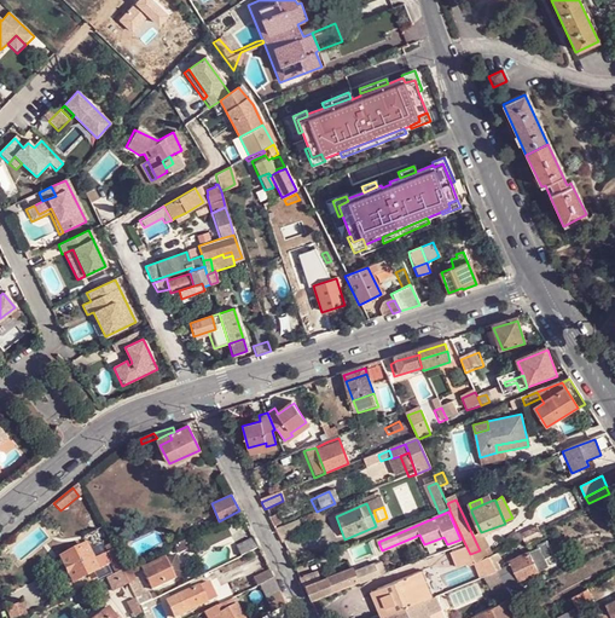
[(277,539),(299,529),(295,520),(273,531),(277,539)]
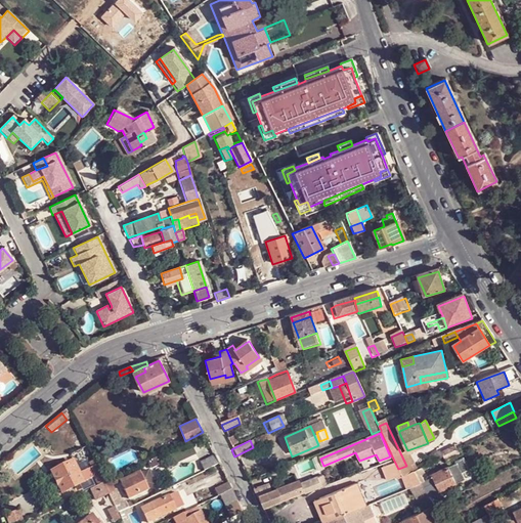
[(432,449),(437,460),(442,456),(446,455),(441,444),(437,446),(432,449)]
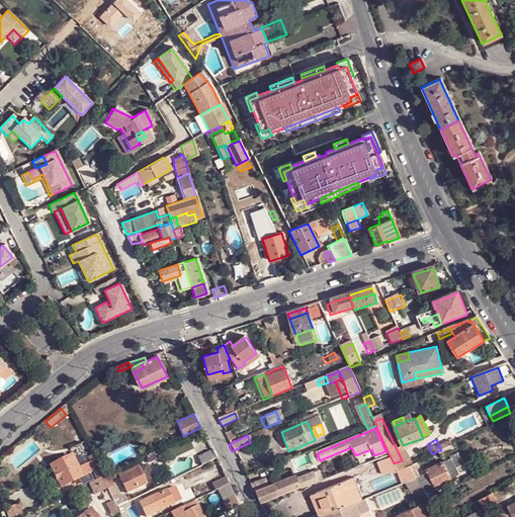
[(217,459),(211,450),(197,457),(201,466),(217,459)]
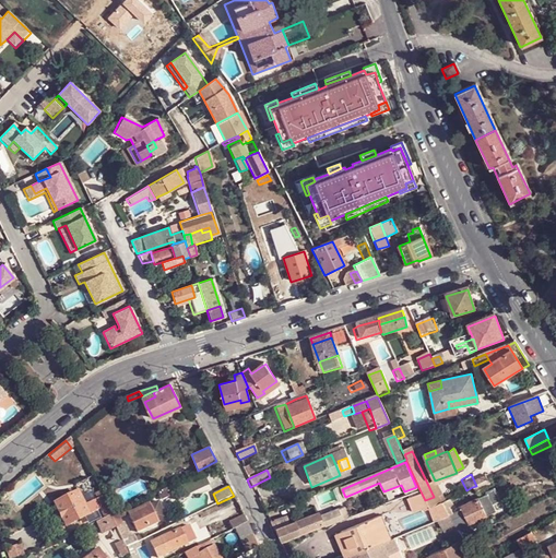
[(492,503),(493,506),(501,500),(496,488),(486,493),(487,496),(489,499),(494,496),(496,501),(492,503)]
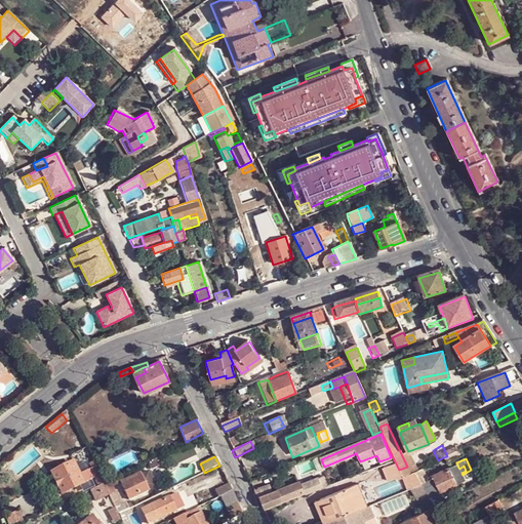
[(72,464),(51,474),(62,495),(82,485),(72,464)]
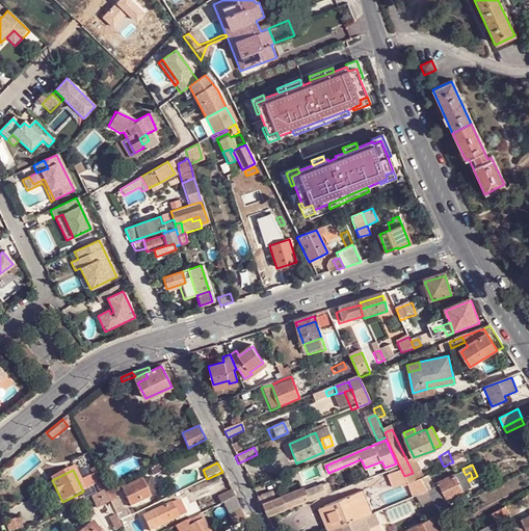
[(472,488),(468,479),(466,475),(464,472),(439,482),(440,484),(445,495),(447,499),(472,488)]
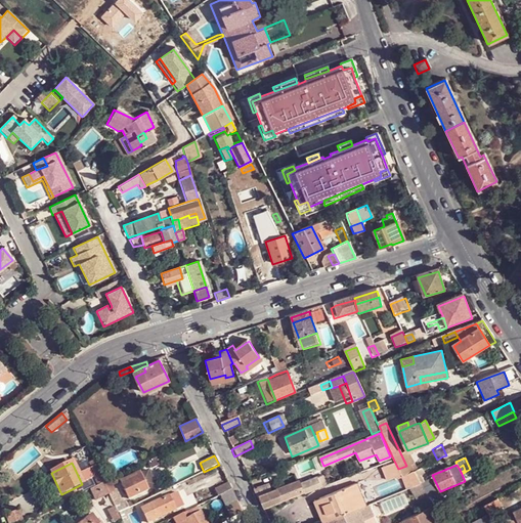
[(398,469),(402,477),(407,474),(409,473),(406,466),(398,469)]
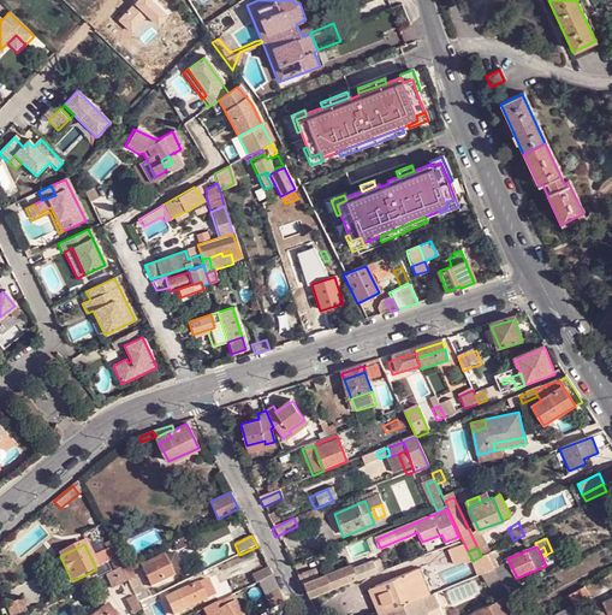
[(114,572),(122,569),(112,549),(105,553),(114,572)]
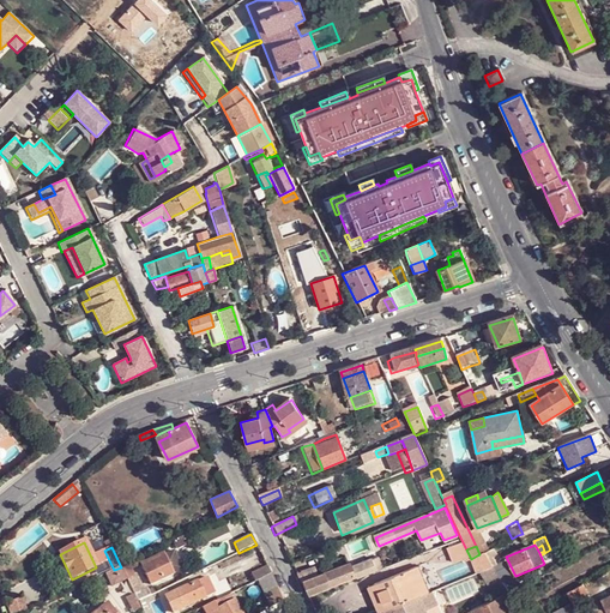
[(491,568),(496,565),(491,557),(495,554),(493,548),(483,553),(485,557),(491,568)]
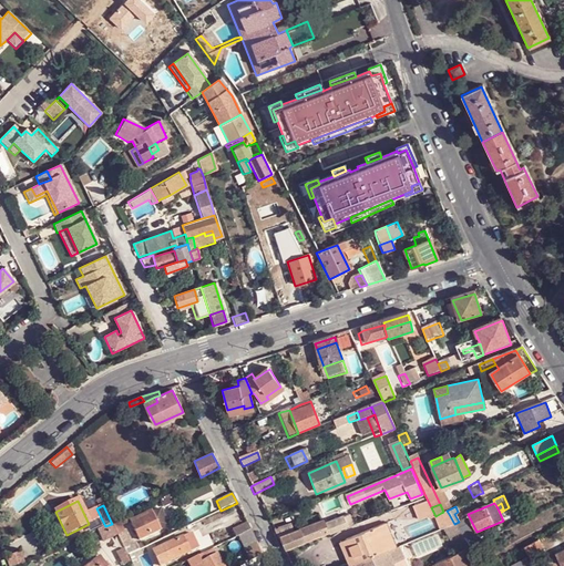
[(449,514),(447,511),(443,512),(441,513),(449,526),(450,526),(455,524),(454,524),(449,514)]
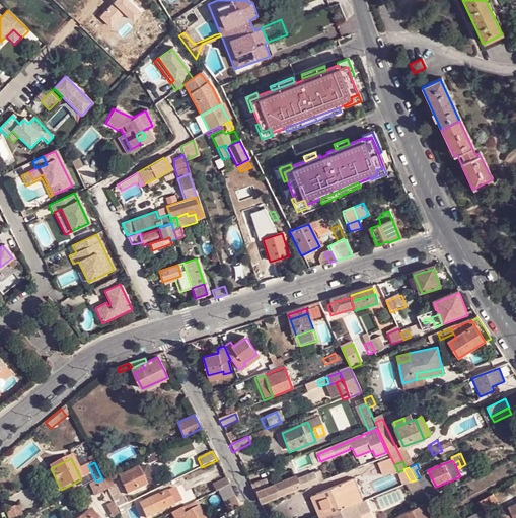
[(144,468),(140,471),(145,482),(149,478),(144,468)]
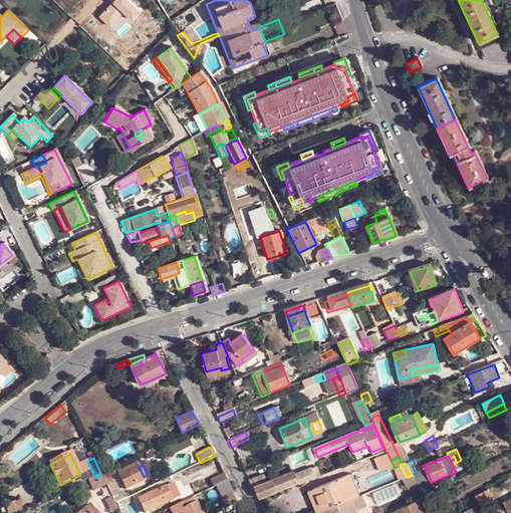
[(316,464),(308,468),(313,479),(320,475),(316,464)]
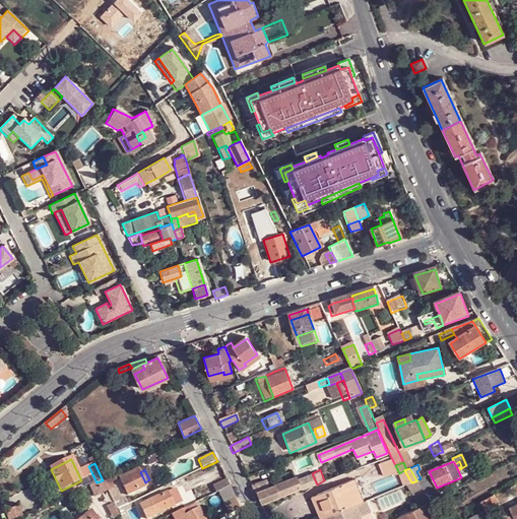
[(421,478),(416,480),(417,480),(423,489),(425,494),(437,488),(435,483),(430,473),(429,471),(424,474),(425,476),(421,478)]
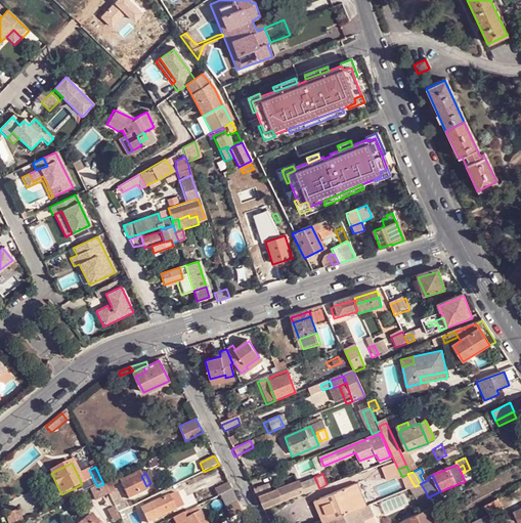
[(128,499),(148,490),(146,486),(141,476),(134,479),(126,483),(121,485),(128,499)]
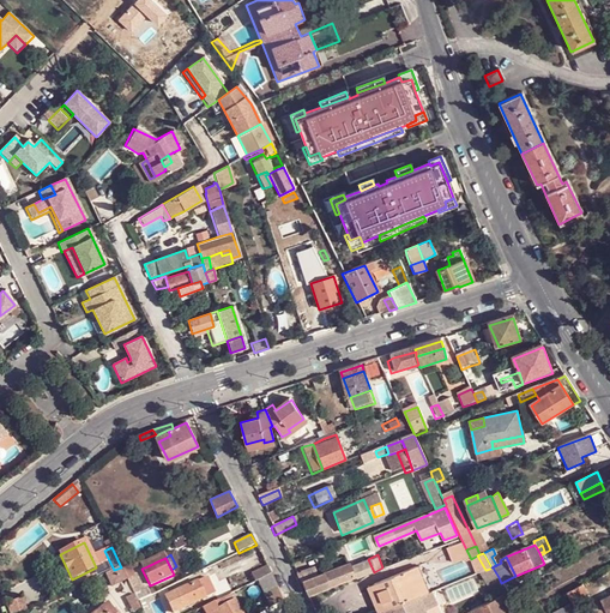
[(374,572),(368,559),(351,565),(350,562),(318,574),(302,580),(309,599),(374,572)]
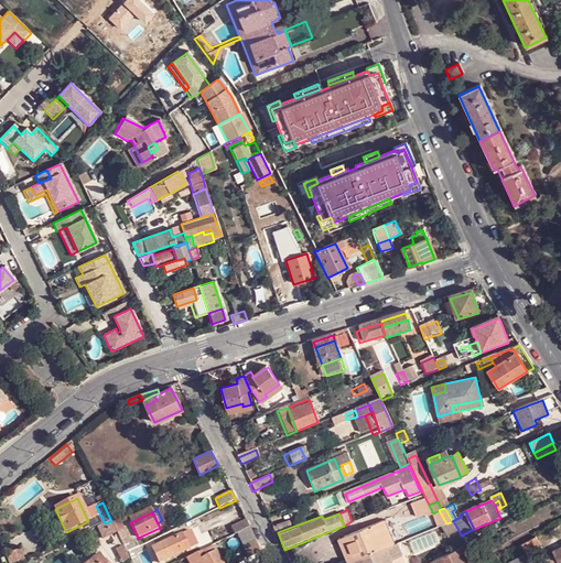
[(289,520),(271,527),(274,533),(278,532),(292,527),(289,520)]
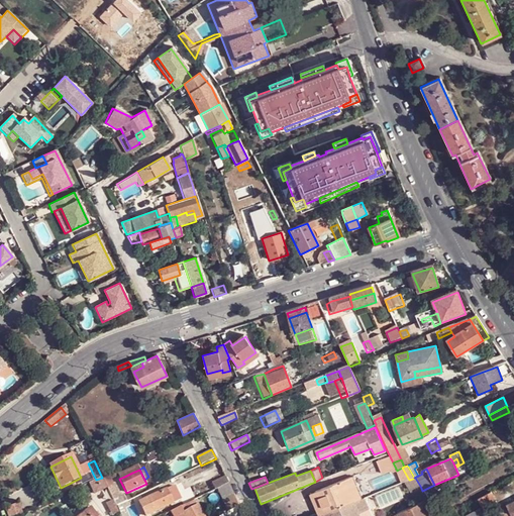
[(308,495),(317,515),(324,515),(363,500),(351,477),(308,495)]
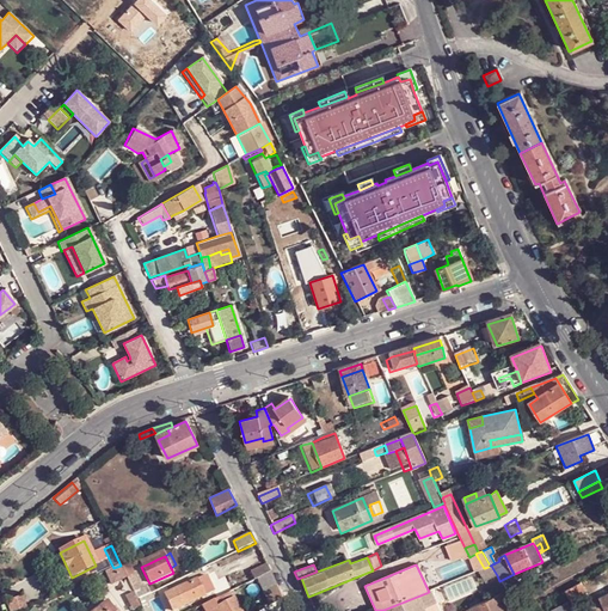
[(121,584),(128,580),(124,574),(121,566),(114,568),(121,584)]
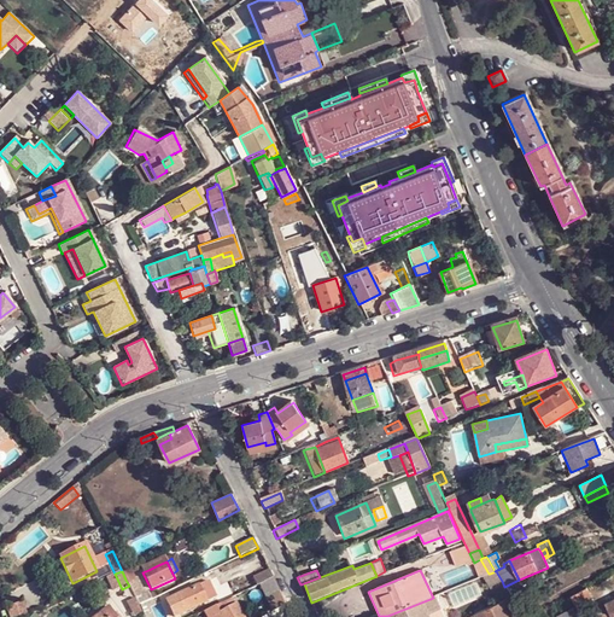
[(490,574),(501,592),(506,588),(504,587),(502,581),(496,571),(490,574)]
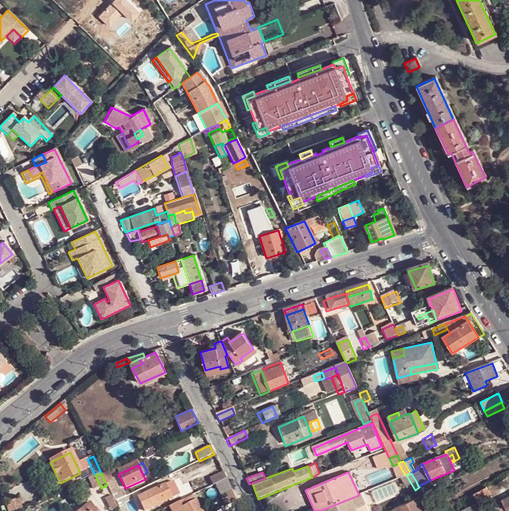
[(226,480),(223,474),(213,479),(215,485),(226,480)]
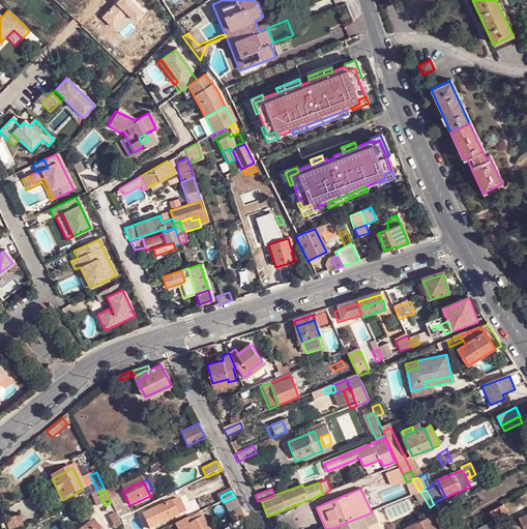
[(98,492),(93,495),(99,506),(105,505),(98,492)]
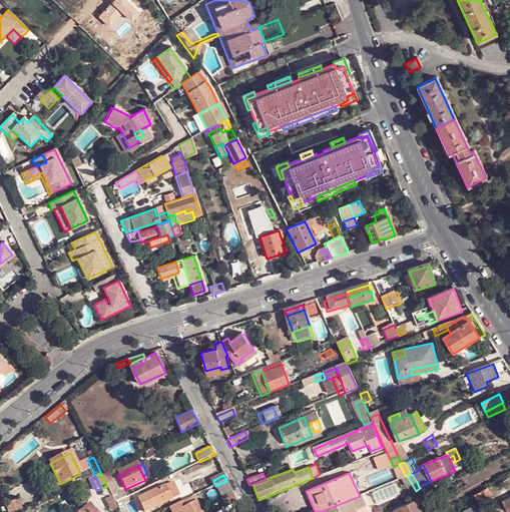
[(175,499),(169,485),(164,487),(170,501),(175,499)]
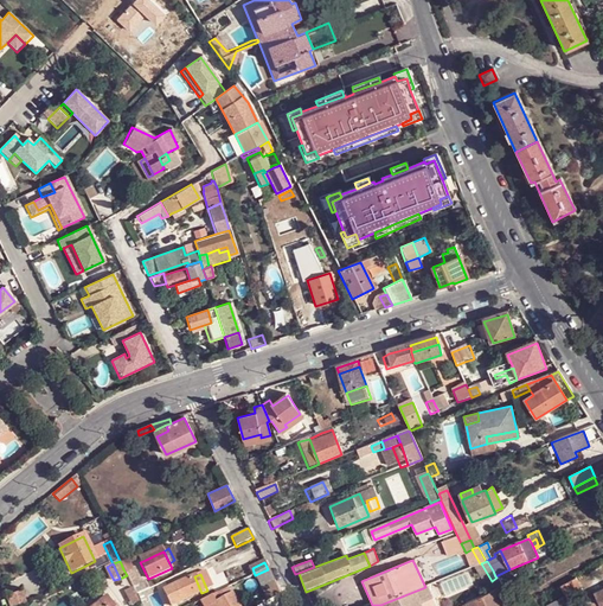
[(201,593),(194,576),(168,588),(177,605),(201,593)]
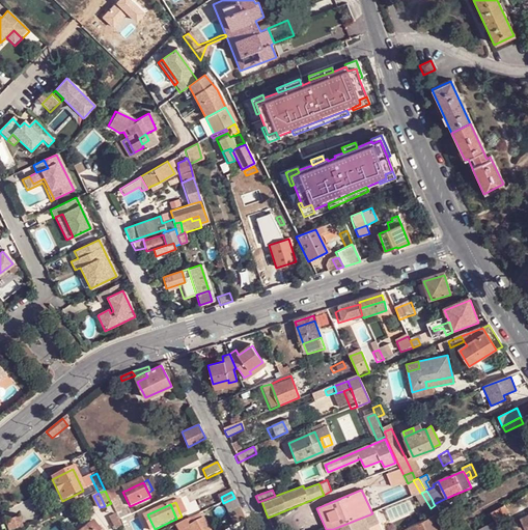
[(431,508),(435,515),(439,514),(440,513),(435,505),(431,508)]
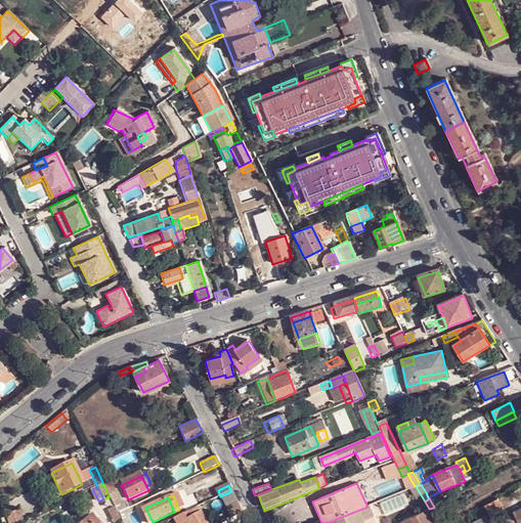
[(225,508),(231,519),(243,514),(236,503),(225,508)]
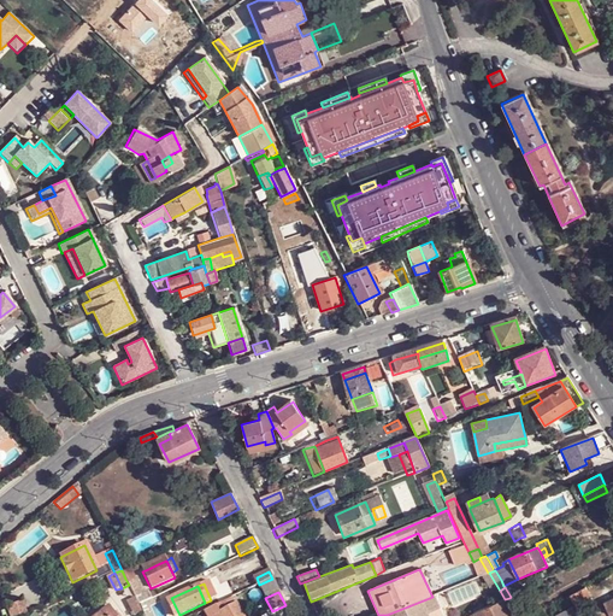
[(147,594),(139,599),(141,604),(149,599),(147,596),(147,594)]
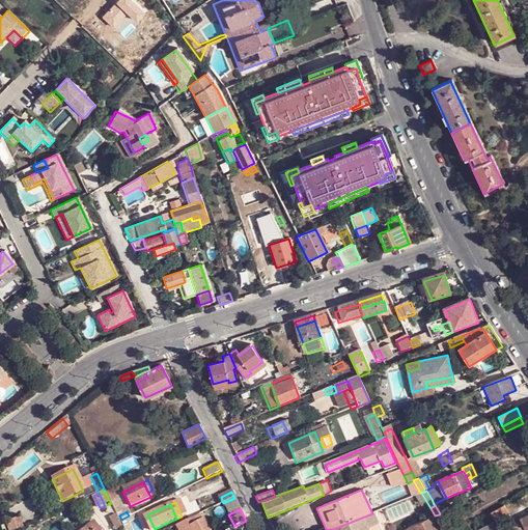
[(423,522),(429,519),(425,512),(419,515),(423,522)]
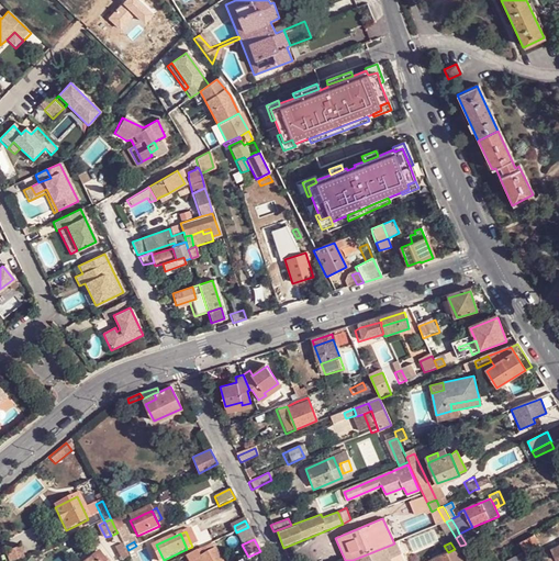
[(398,553),(394,543),(353,560),(390,560),(389,558),(398,553)]
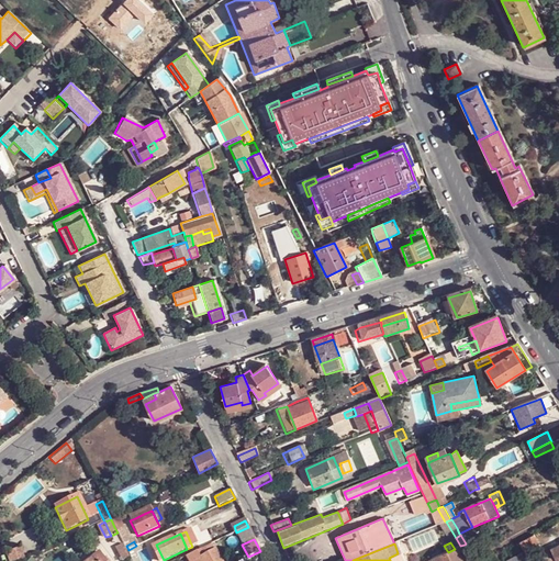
[(126,551),(123,545),(116,548),(123,560),(125,560),(130,558),(126,551)]
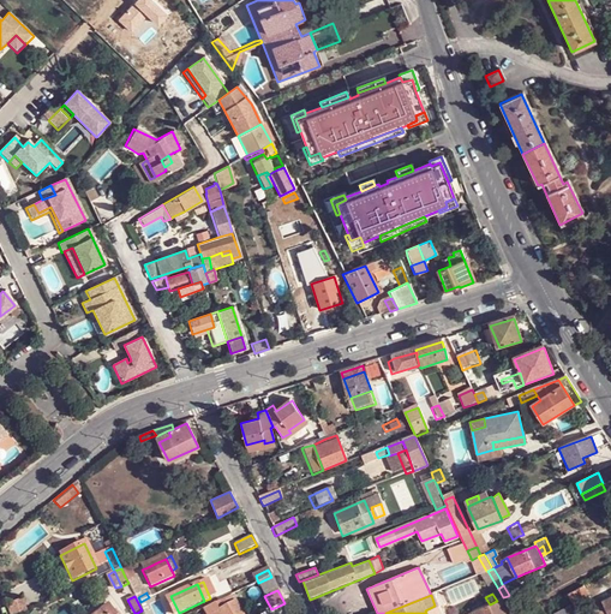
[(215,607),(219,613),(233,604),(229,598),(215,607)]
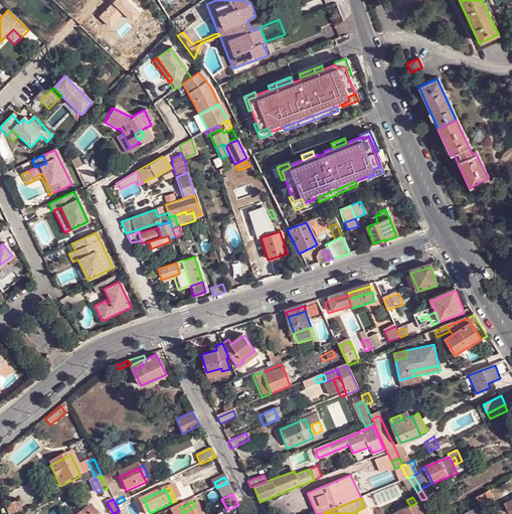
[(428,513),(421,501),(416,503),(410,506),(395,513),(428,513)]
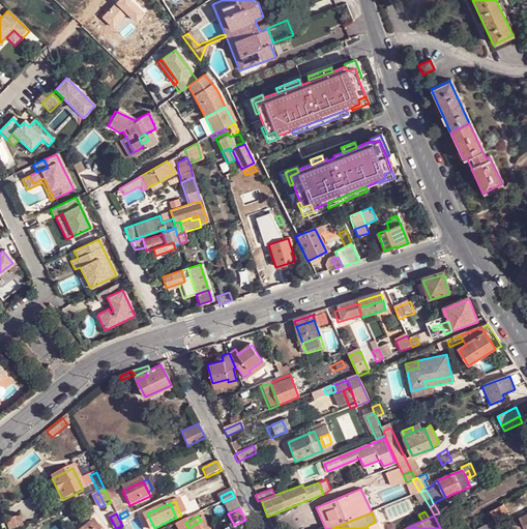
[(206,528),(202,520),(201,521),(188,528),(206,528)]
